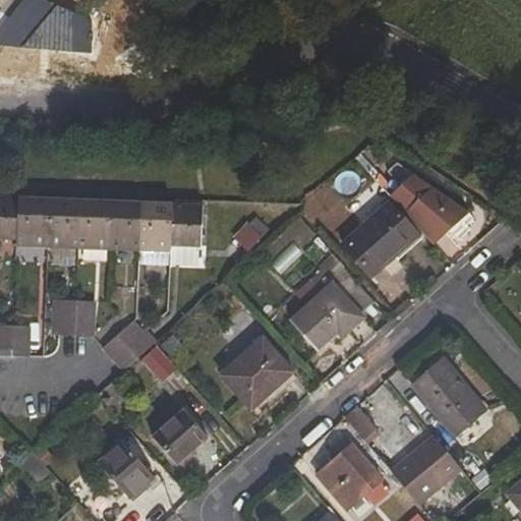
[(429,243),(465,211),(423,166),(389,198),(429,243)]
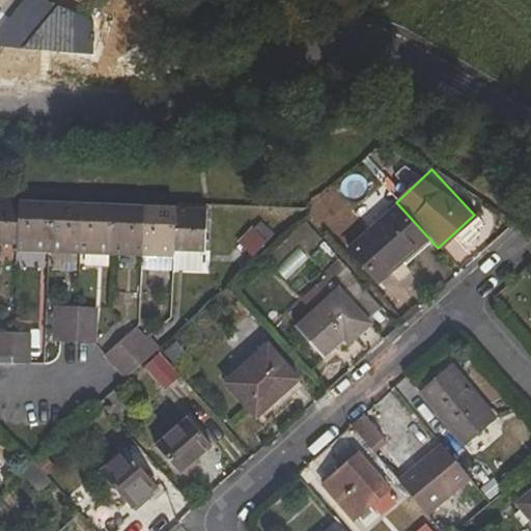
[(0,245),(17,246),(19,204),(0,202),(0,245)]
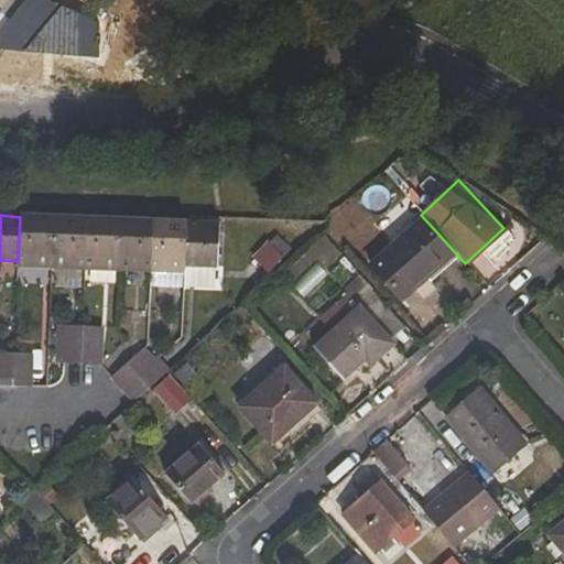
[(51,285),(51,269),(53,217),(20,217),(18,261),(17,284),(51,285)]
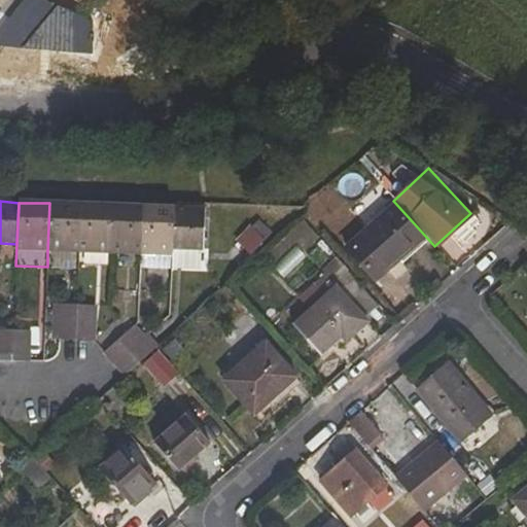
[(47,251),(79,252),(82,205),(49,203),(47,251)]
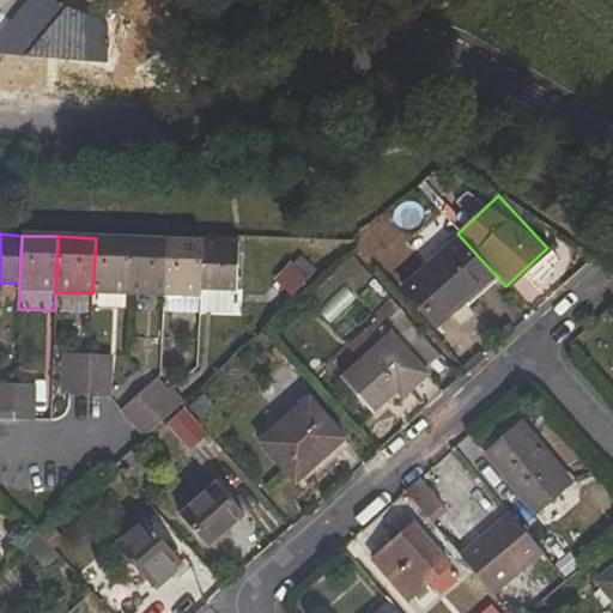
[(92,293),(127,296),(131,240),(96,238),(92,293)]
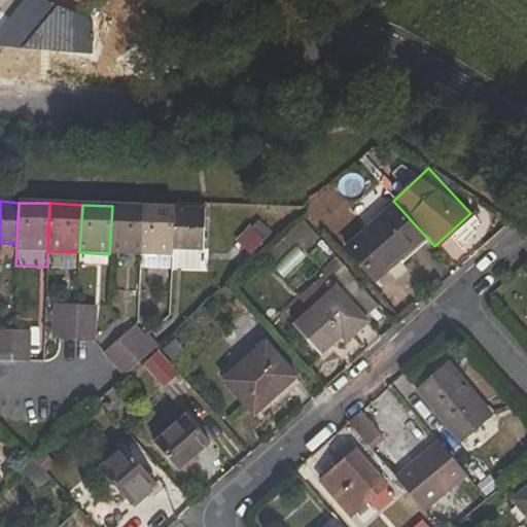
[(109,254),(141,256),(144,207),(112,206),(109,254)]
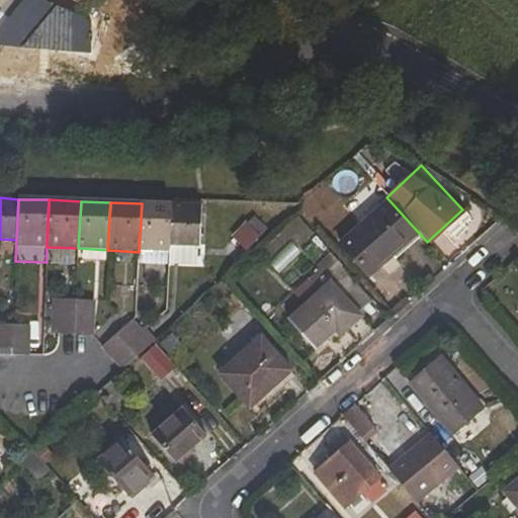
[(169,252),(169,246),(172,204),(142,203),(139,252),(169,252)]
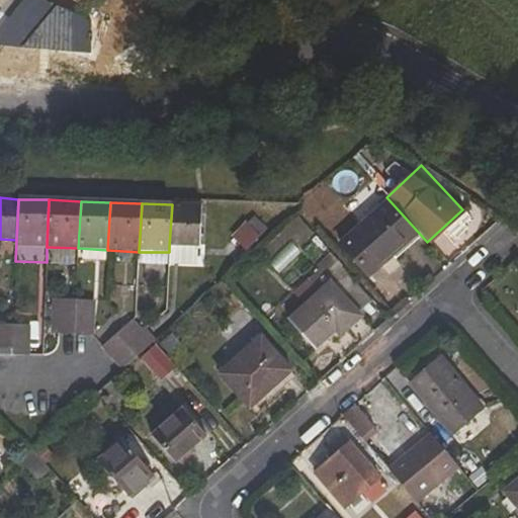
[(199,246),(200,204),(172,204),(169,246),(199,246)]
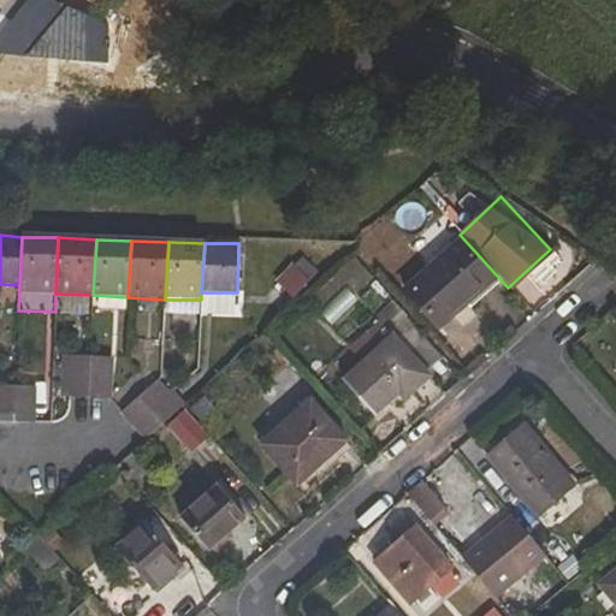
[(439,330),(493,282),(460,243),(404,291),(439,330)]
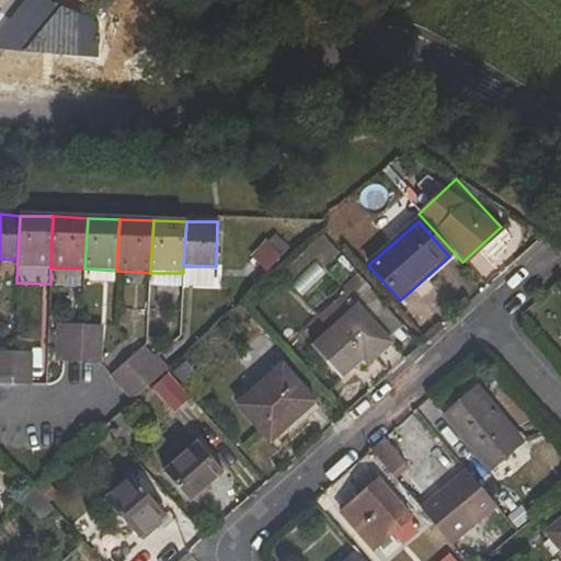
[(315,345),(342,376),(362,358),(370,350),(377,356),(390,344),(357,308),(315,345)]
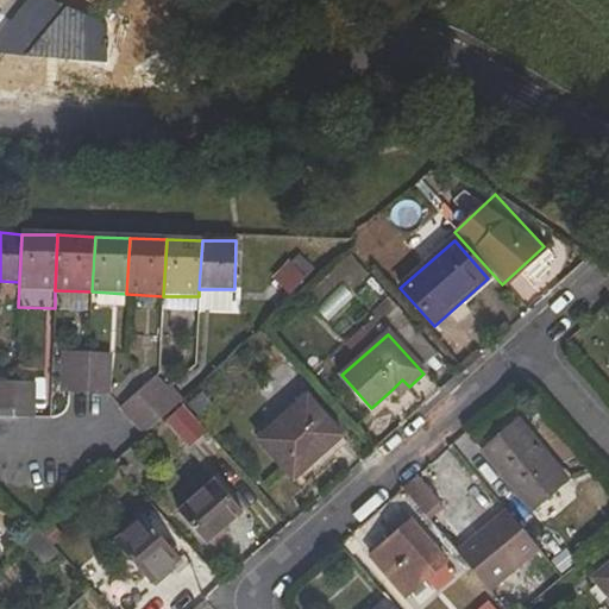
[(69,390),(87,390),(89,357),(66,356),(64,390),(69,390)]
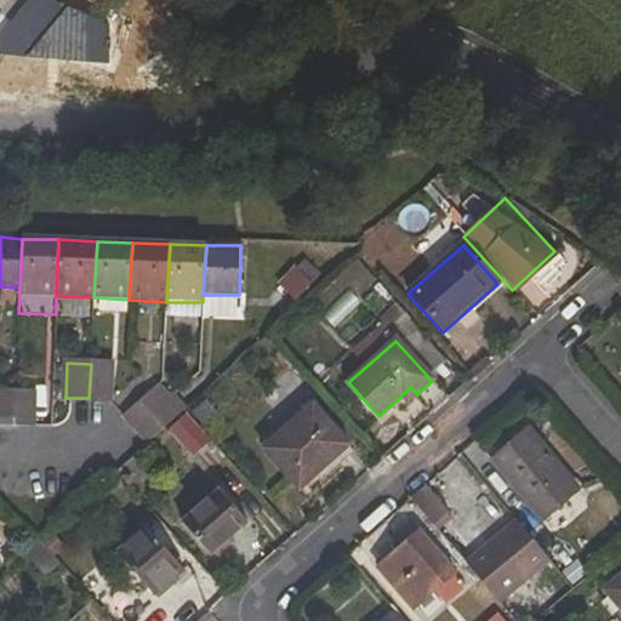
[(107,400),(109,365),(91,364),(89,398),(107,400)]
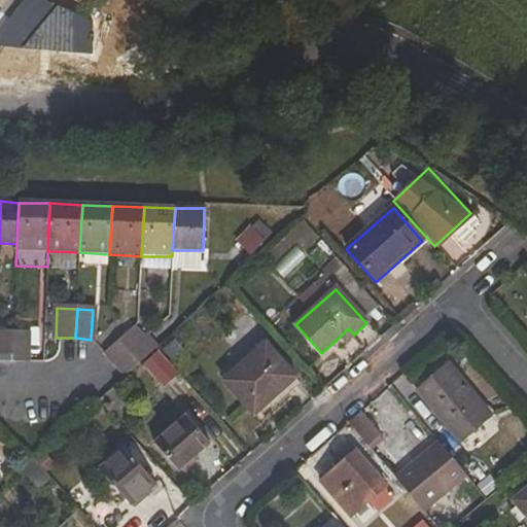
[(104,353),(114,365),(145,337),(134,324),(104,353)]
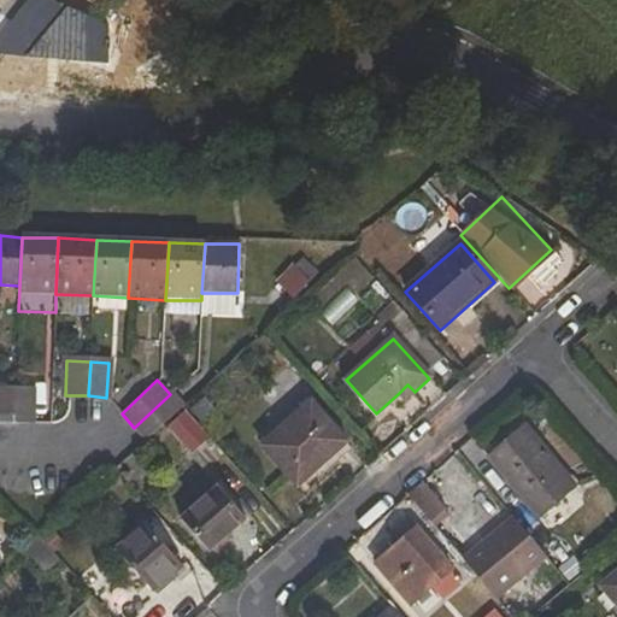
[(398,394),(404,401),(415,392),(407,385),(398,394)]
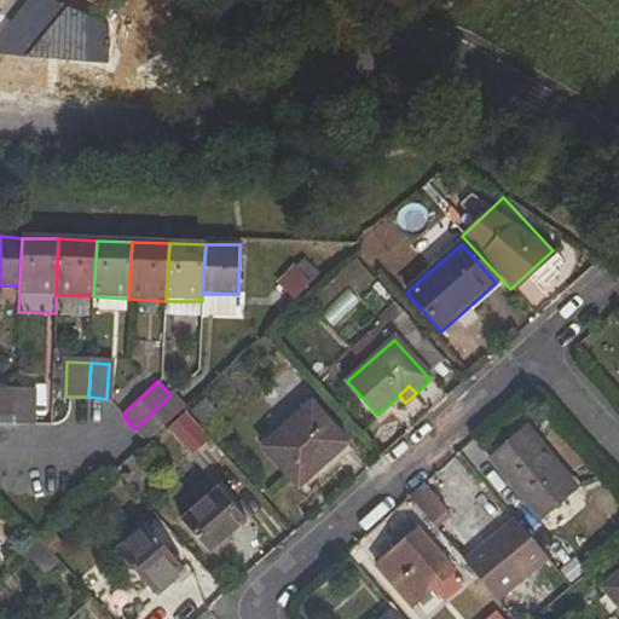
[(0,388),(0,424),(13,424),(15,389),(0,388)]
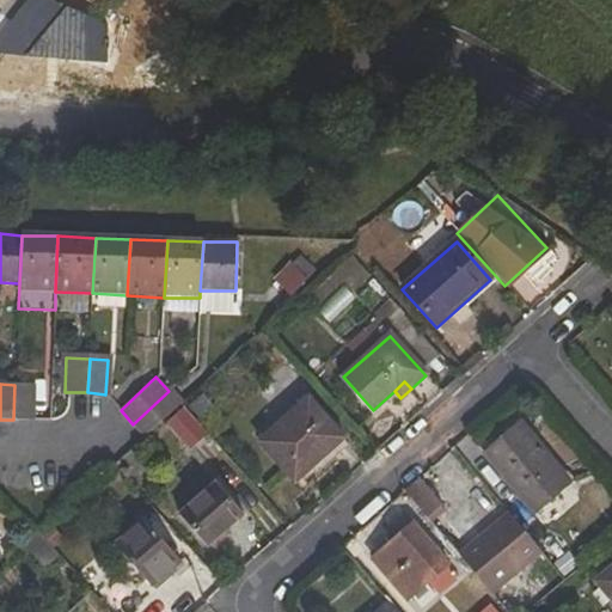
[(34,421),(35,386),(14,385),(13,420),(34,421)]
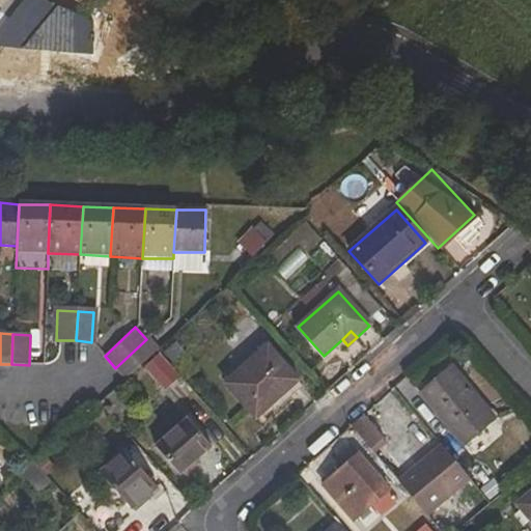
[(126,379),(140,365),(156,351),(146,339),(115,368),(126,379)]
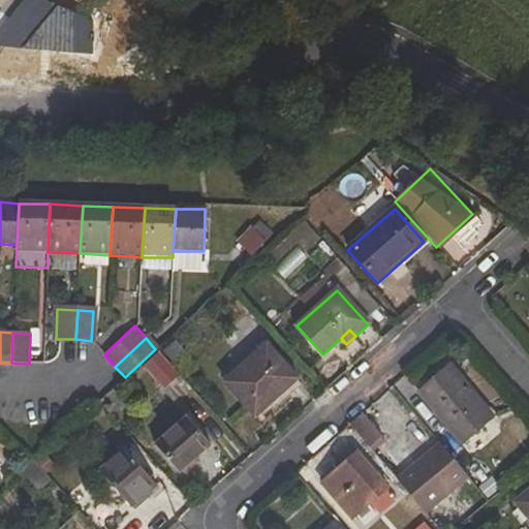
[(174,365),(184,355),(175,344),(163,354),(174,365)]
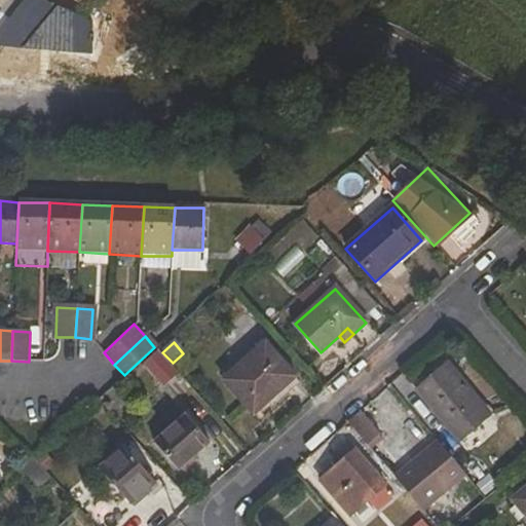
[(252,414),(294,378),(264,344),(223,380),(252,414)]
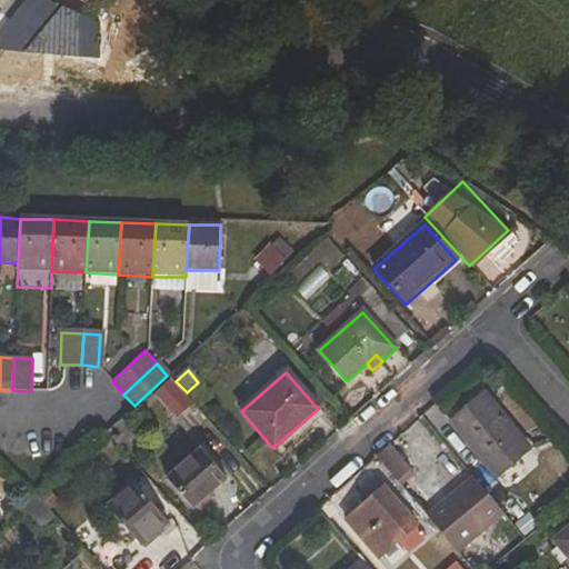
[(150,391),(190,437),(208,421),(167,376),(150,391)]
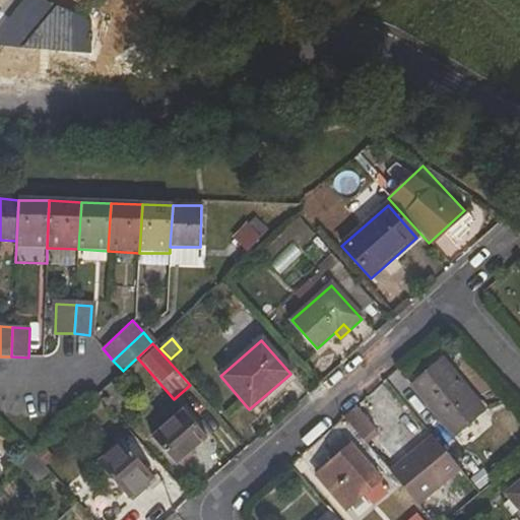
[(481,409),(442,362),(410,388),(451,437),(481,409)]
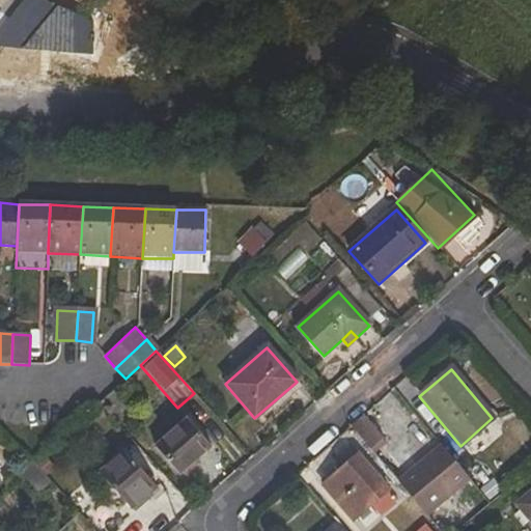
[(370,451),(382,440),(363,416),(350,427),(370,451)]
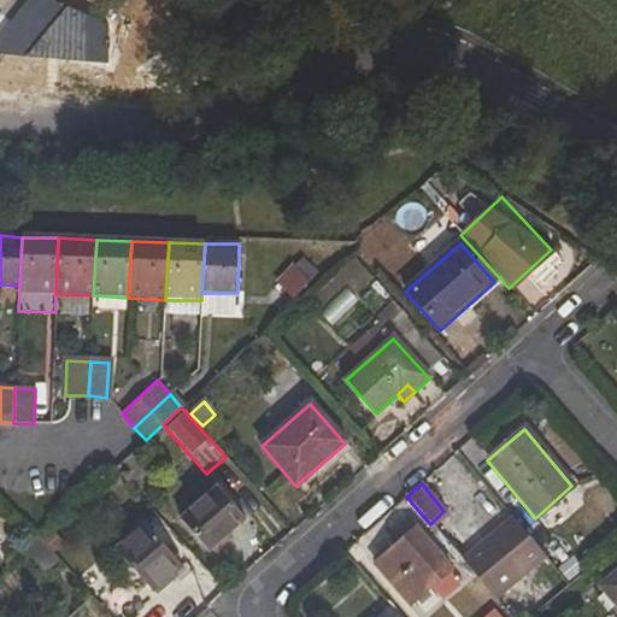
[(206,551),(244,517),(219,489),(182,521),(206,551)]
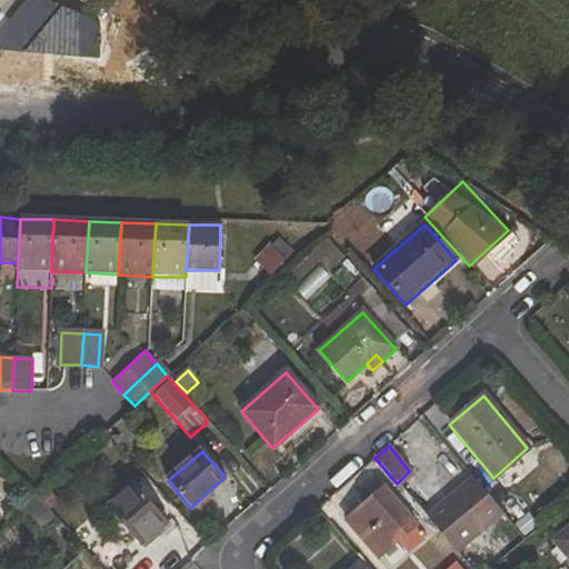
[(457,553),(500,515),(470,478),(425,516),(457,553)]
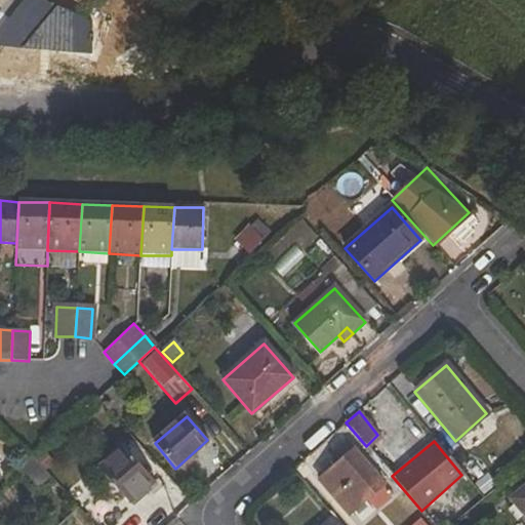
[(131,505),(155,483),(125,447),(101,469),(131,505)]
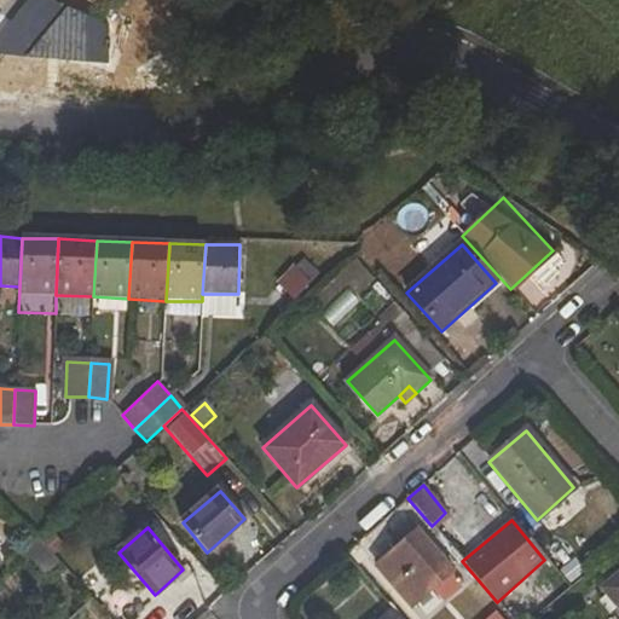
[(411,607),(450,572),(416,533),(393,553),(395,556),(380,570),(411,607)]
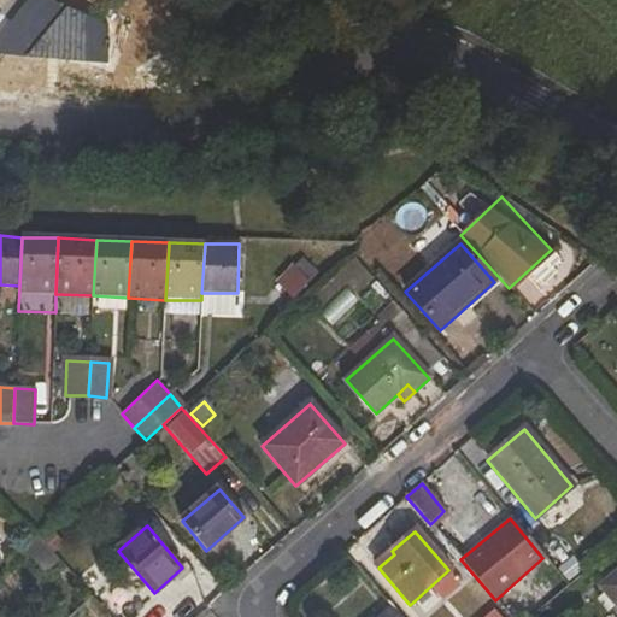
[(40,576),(57,558),(50,550),(30,566),(40,576)]
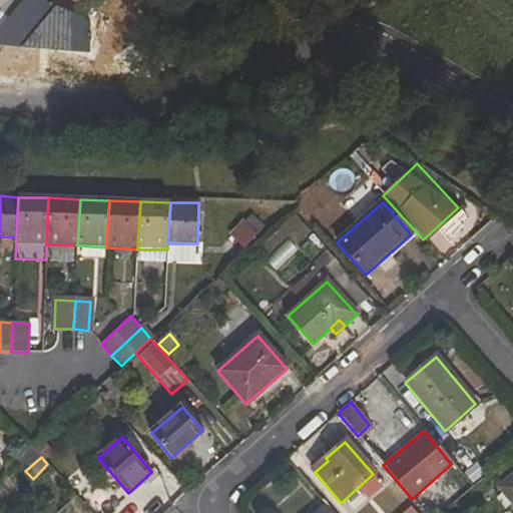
[(512,505),(512,476),(499,489),(512,505)]
